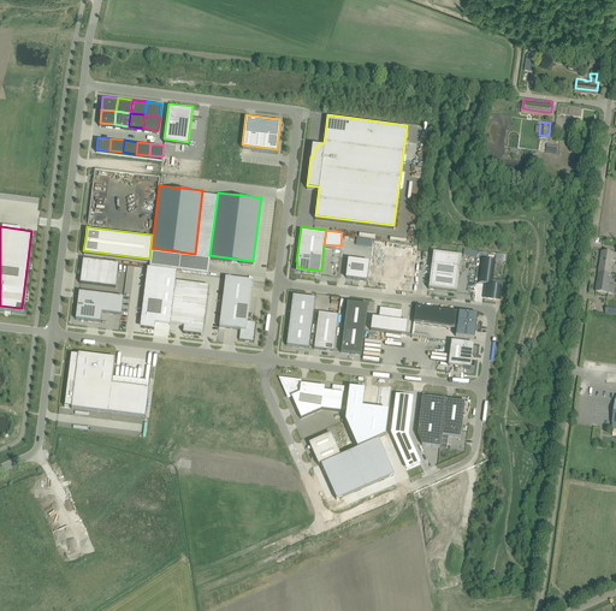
[(362,245),(369,245),(371,235),(355,233),(355,241),(362,241),(362,245)]
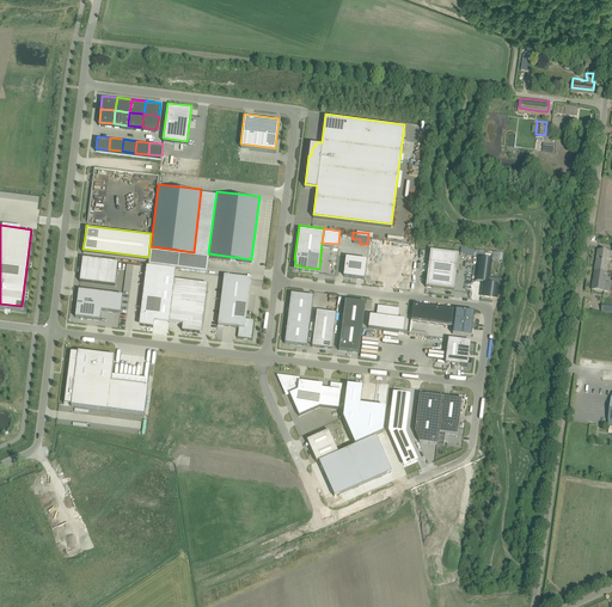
[(430,246),(426,283),(454,287),(459,250),(430,246)]
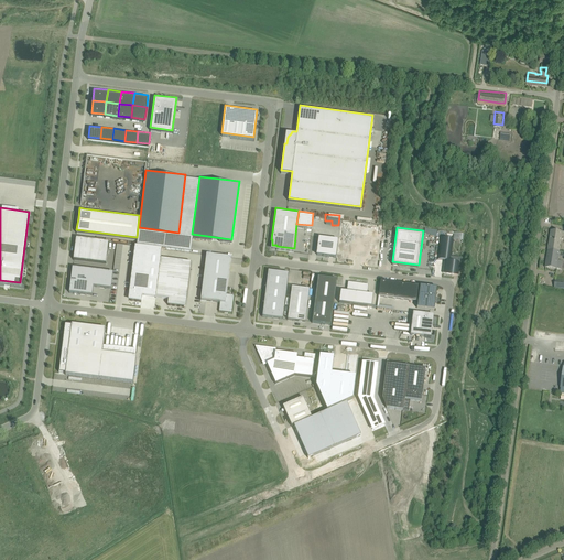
[(563,228),(551,227),(549,245),(560,247),(562,234),(563,233),(563,228)]
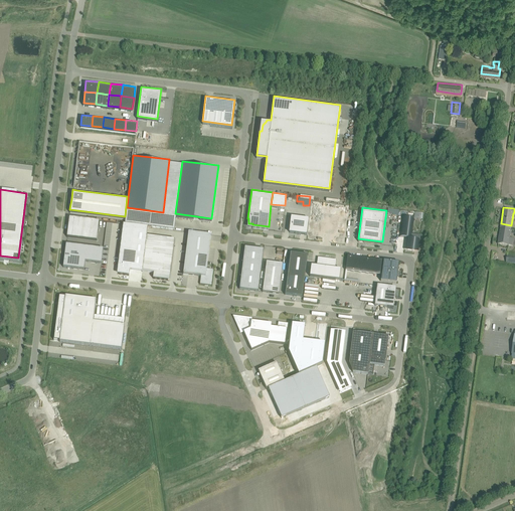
[(69,213),(66,233),(97,237),(100,217),(69,213)]
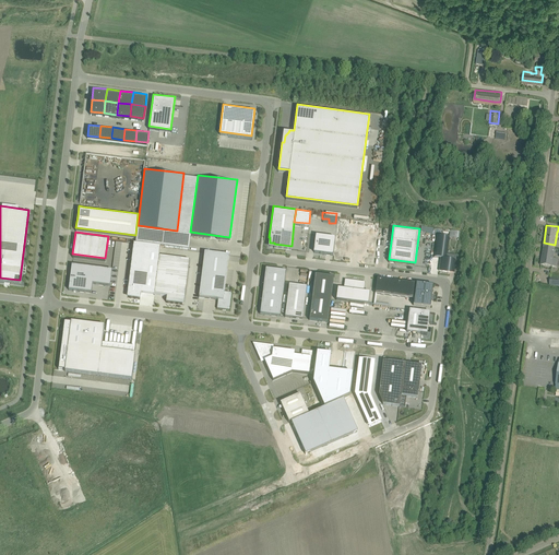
[(335,234),(316,232),(314,243),(314,248),(320,249),(320,250),(333,251),(335,234)]
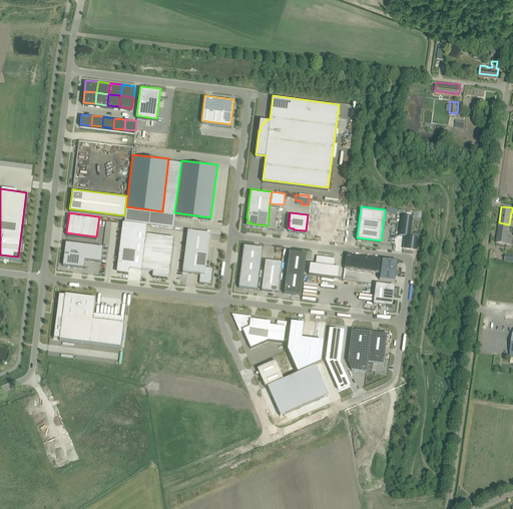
[(401,212),(398,232),(404,232),(402,243),(413,244),(417,244),(418,240),(419,234),(410,233),(413,213),(401,212)]
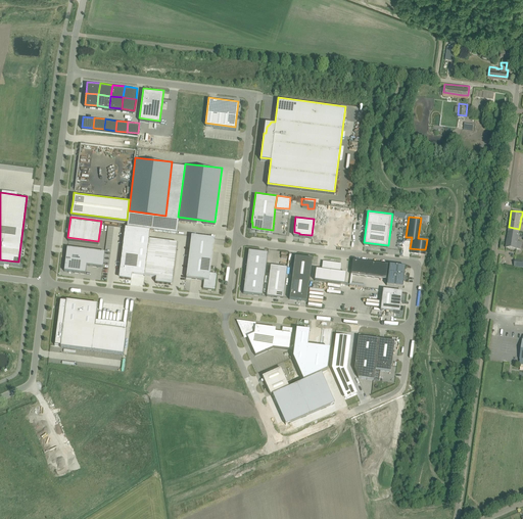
[(125,224),(120,267),(122,267),(121,275),(131,276),(133,260),(146,261),(144,273),(156,274),(155,279),(171,281),(172,273),(174,274),(178,240),(149,236),(150,227),(125,224)]
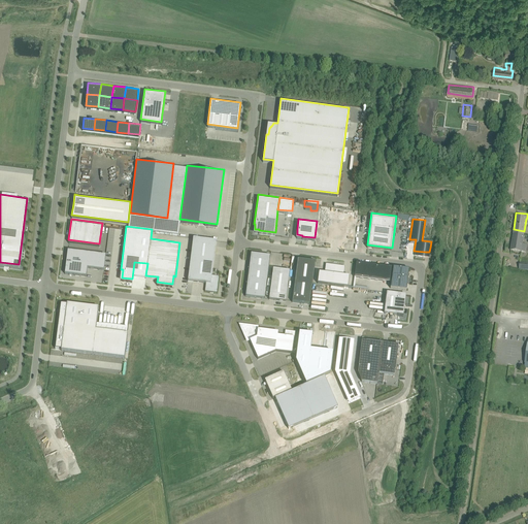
[(514,229),(510,247),(516,248),(522,249),(525,249),(526,244),(523,244),(524,231),(514,229)]
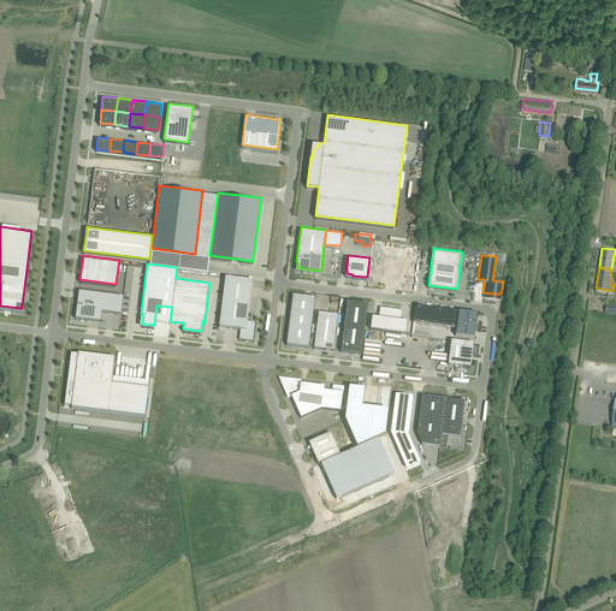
[(252,277),(225,273),(219,324),(240,326),(238,336),(253,337),(255,318),(247,316),(252,277)]
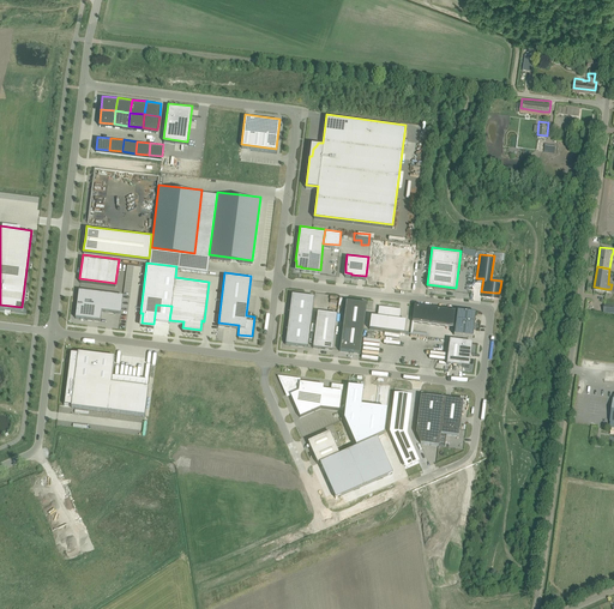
[(124,293),(78,287),(76,314),(101,318),(102,307),(121,309),(124,293)]
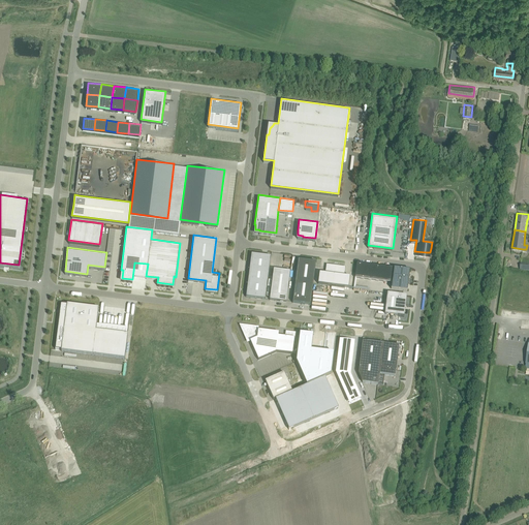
[(251,250),(246,294),(266,296),(271,253),(251,250)]
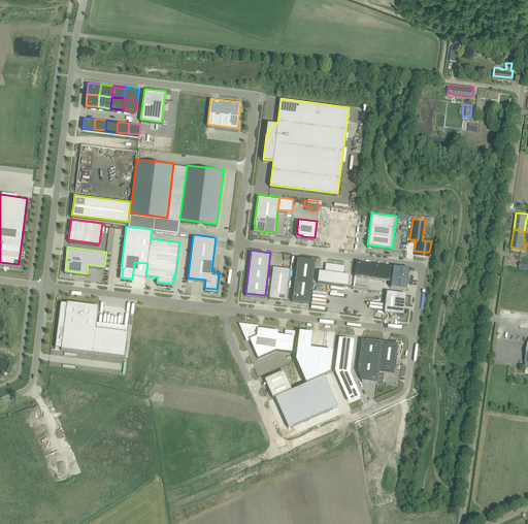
[(297,256),(292,298),(309,301),(316,258),(297,256)]
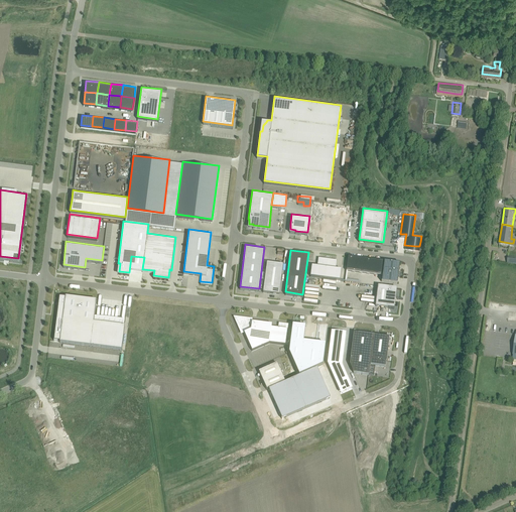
[(400,260),(348,253),(346,267),(382,272),(381,278),(397,280),(400,260)]
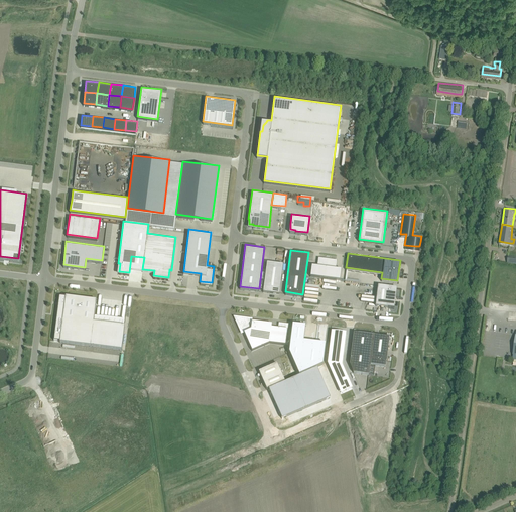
[(337,257),(318,254),(317,263),(311,262),(310,273),(340,277),(342,266),(336,266),(337,257)]
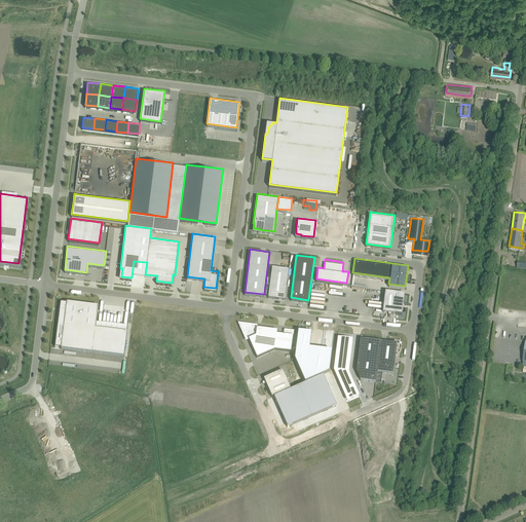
[(268,295),(285,297),(289,266),(272,264),(268,295)]
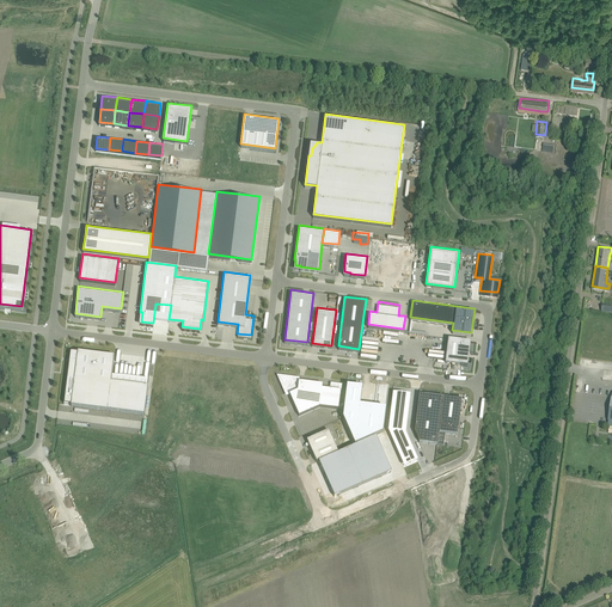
[(467,362),(471,337),(448,335),(445,360),(467,362)]
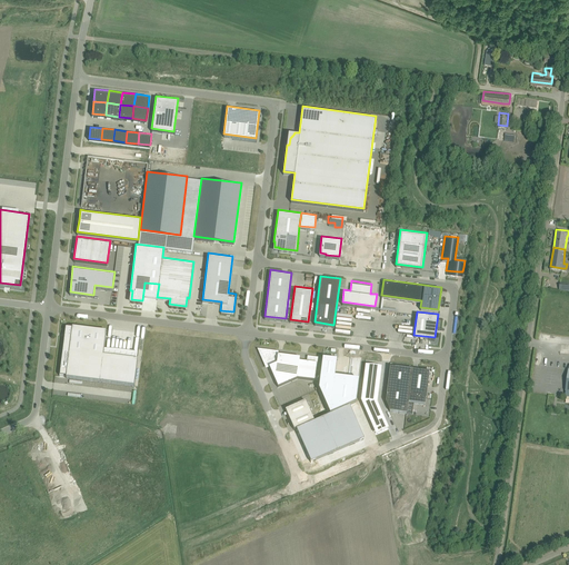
[(66,324),(60,372),(66,373),(66,374),(135,383),(138,356),(103,352),(107,328),(72,324),(72,325),(66,324)]
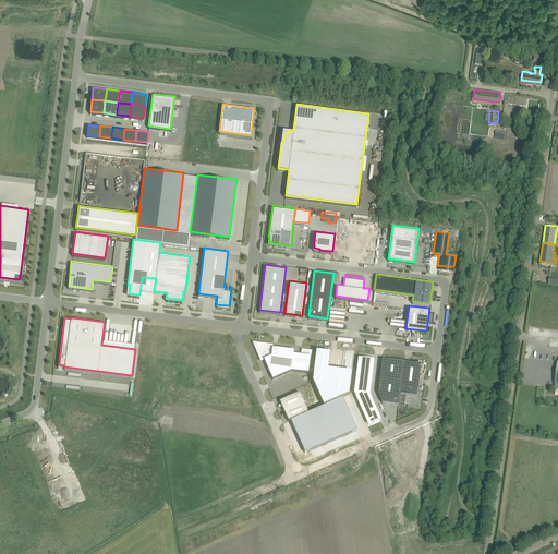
[(273,376),(291,368),(293,350),(294,350),(294,347),(273,344),(273,345),(269,345),(270,342),(255,340),(261,354),(264,353),(265,356),(264,356),(273,376)]
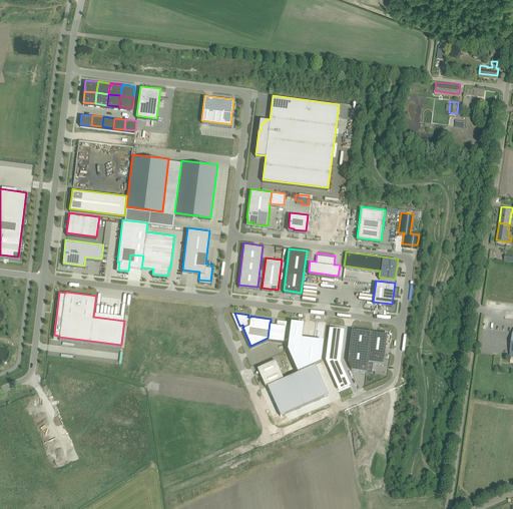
[(271,322),(270,322),(268,338),(269,338),(284,340),(286,325),(287,319),(278,318),(277,323),(271,322)]
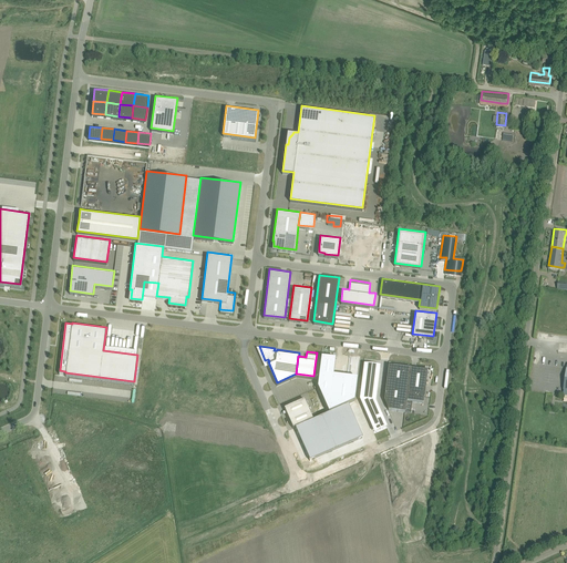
[(317,384),(317,385),(329,409),(348,400),(354,398),(358,375),(333,371),(336,355),(321,354),(318,381),(317,384)]
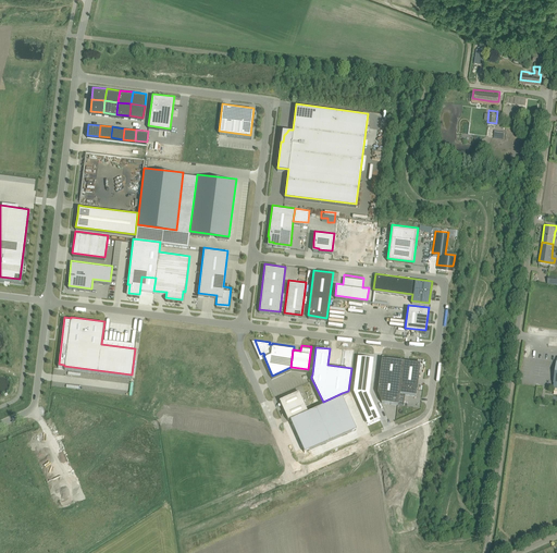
[(357,354),(353,389),(368,421),(381,416),(370,391),(374,356),(357,354)]
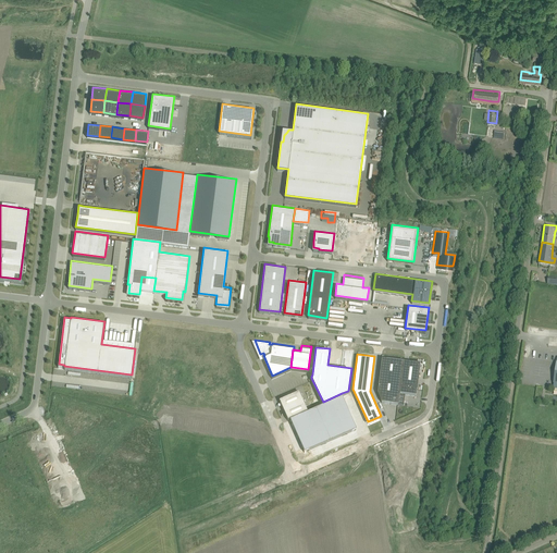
[(381,355),(378,390),(381,400),(398,401),(399,391),(416,392),(420,360),(381,355)]
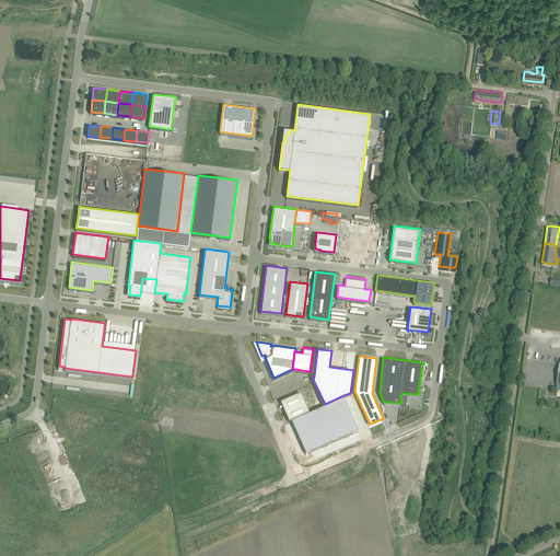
[(289,419),(310,410),(301,391),(280,400),(289,419)]
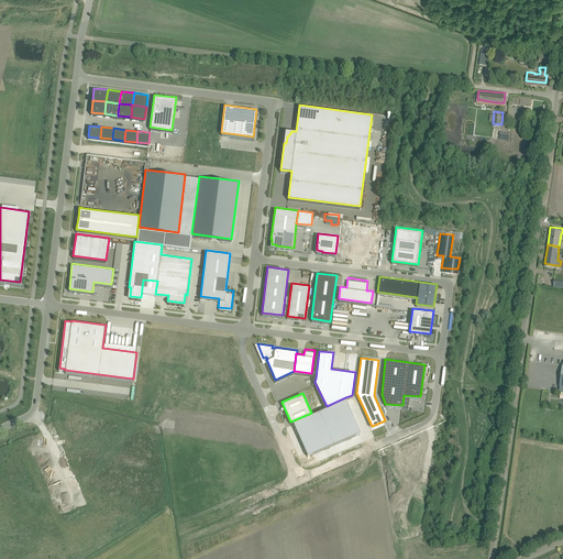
[(327,406),(293,422),(308,455),(361,431),(345,397),(327,406)]
